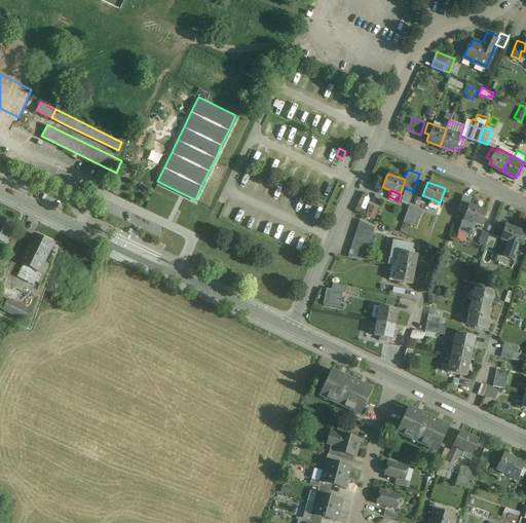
[(440,202),(430,198),(428,204),(438,208),(439,204),(440,202)]
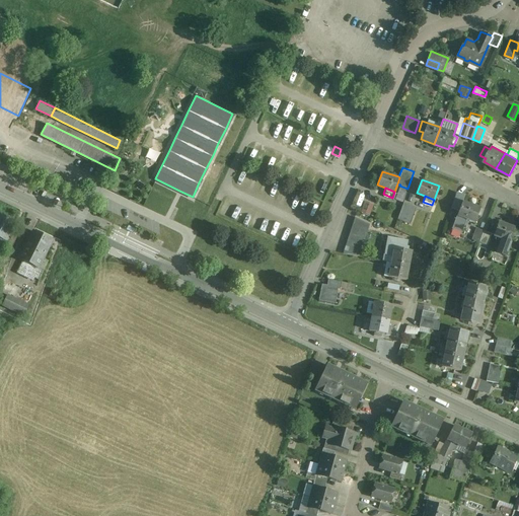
[(373,202),(366,199),(363,206),(370,209),(373,202)]
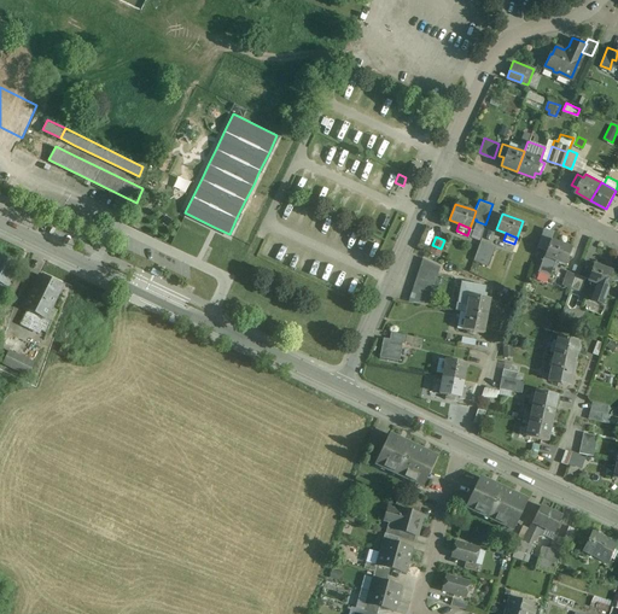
[(495,245),(481,239),(473,258),(489,264),(495,245)]
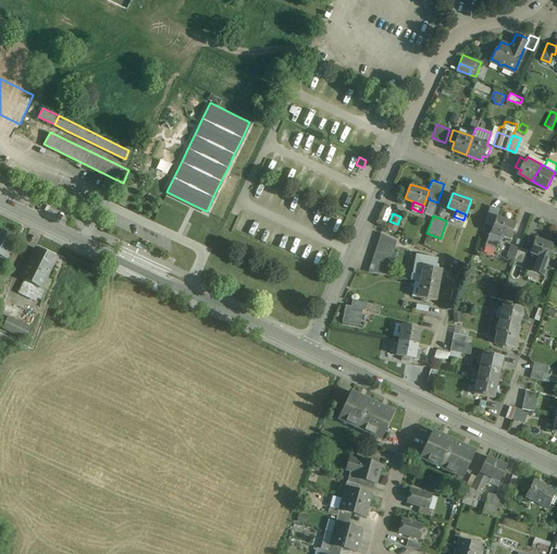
[(515,222),(496,216),(489,235),(498,238),(499,233),(509,236),(515,222)]
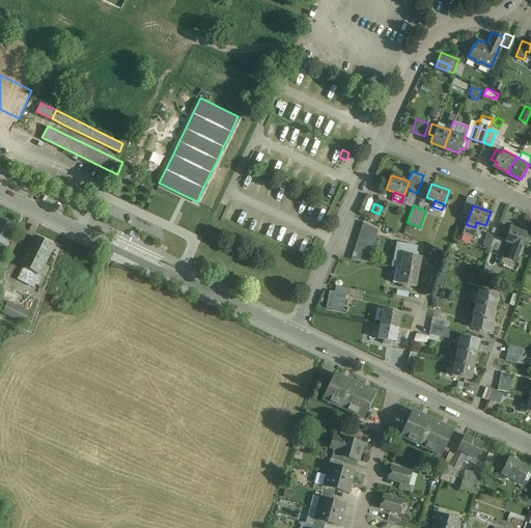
[(16,225),(0,218),(0,243),(4,245),(5,246),(16,225)]
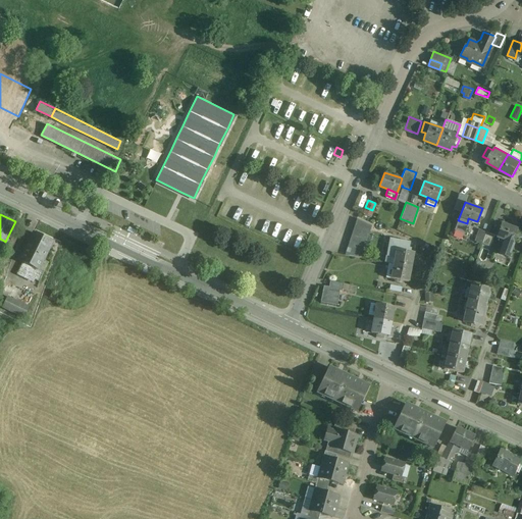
[(371,223),(357,216),(354,224),(369,229),(371,223)]
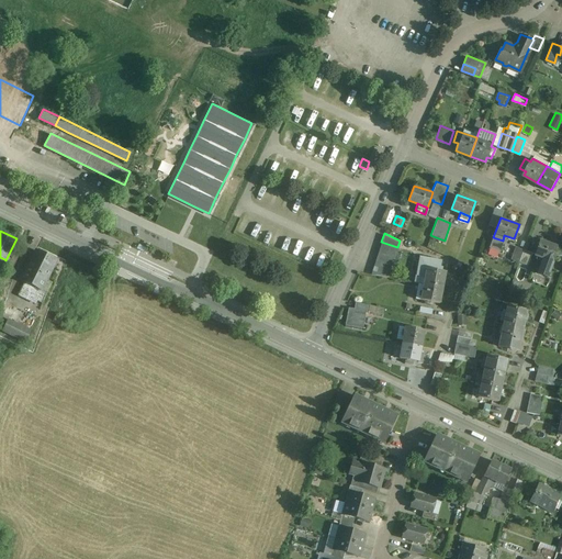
[(559,246),(540,238),(535,254),(542,257),(537,271),(548,275),(553,260),(559,246)]
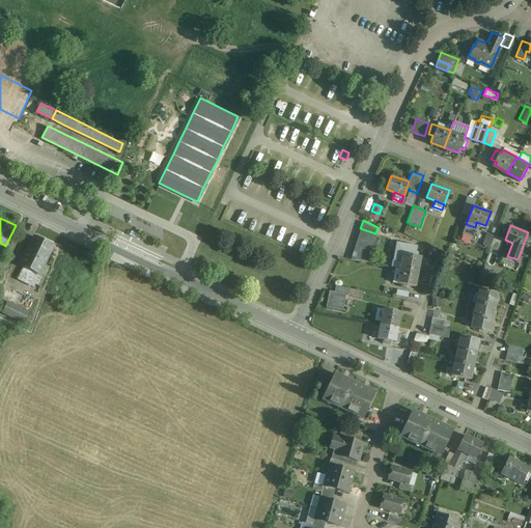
[(375,233),(360,228),(358,237),(373,242),(375,233)]
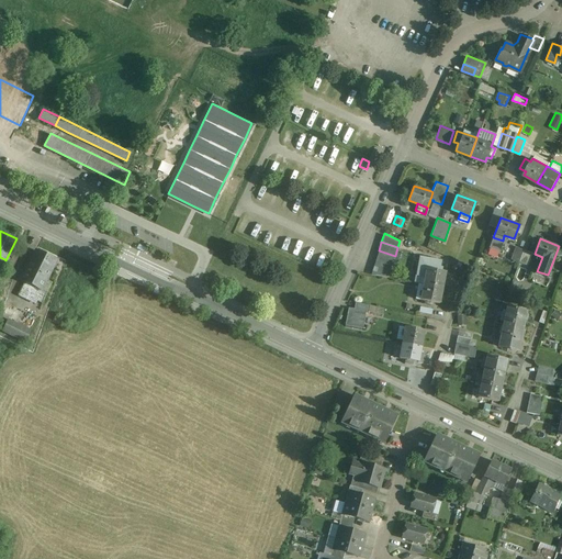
[(515,247),(507,245),(504,255),(510,257),(515,247)]
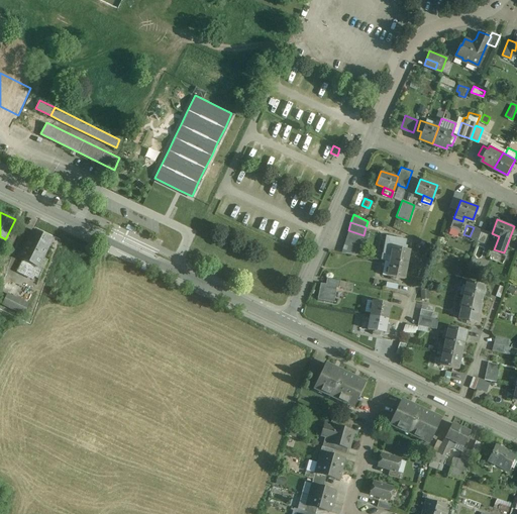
[(482,228),(474,225),(474,227),(470,236),(478,239),(482,228)]
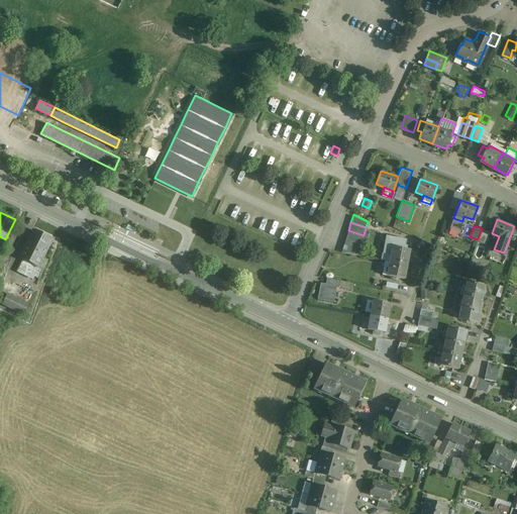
[(33,228),(19,255),(37,265),(52,237),(35,229),(33,228)]
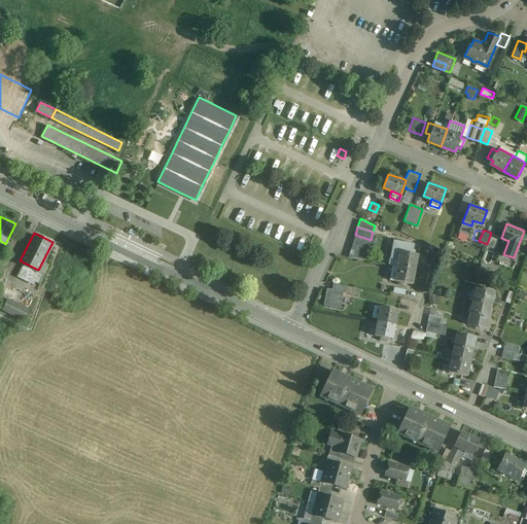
[(499,236),(491,233),(487,244),(495,247),(499,236)]
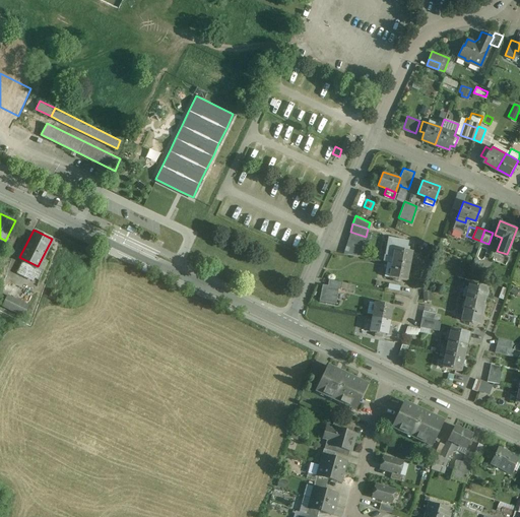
[(350,232),(343,252),(360,255),(366,237),(350,232)]
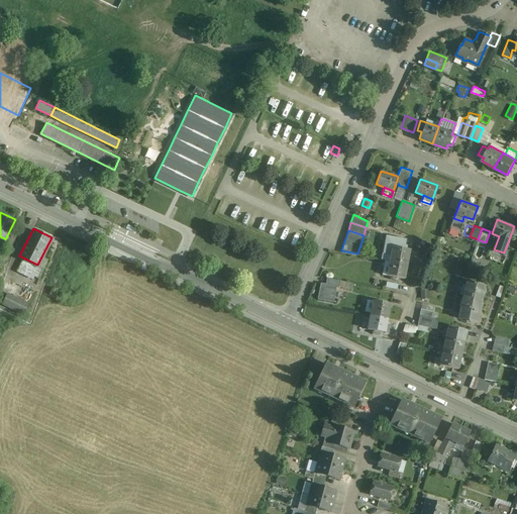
[(405,238),(387,235),(384,251),(391,252),(390,260),(407,263),(410,248),(404,247),(405,238)]
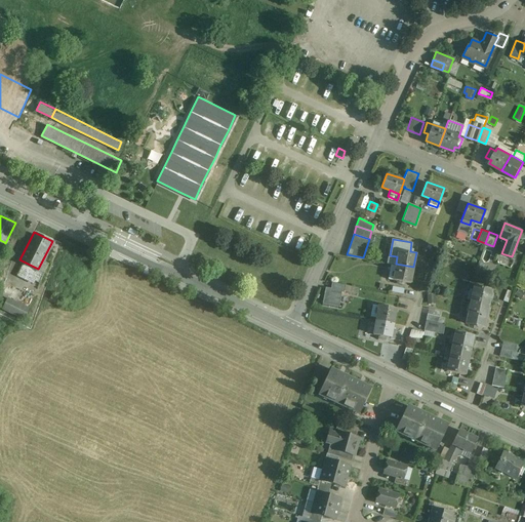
[(413,267),(396,264),(393,278),(410,281),(413,267)]
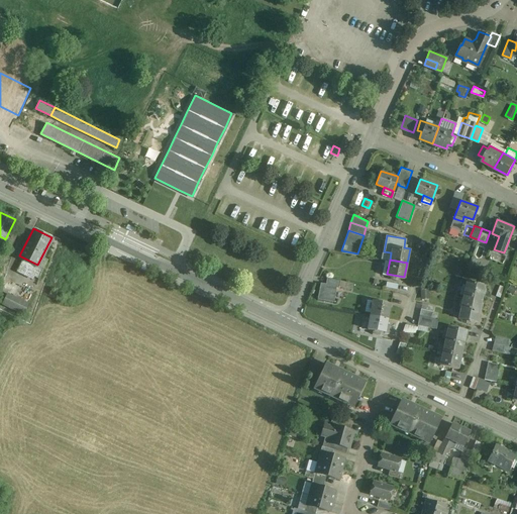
[(485,284),(467,280),(463,293),(482,297),(485,284)]
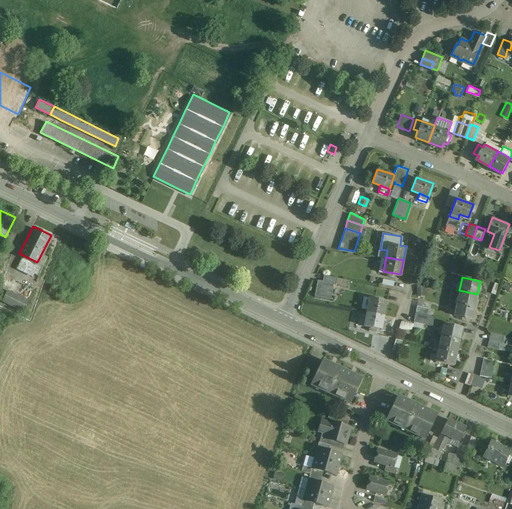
[(333,281),(317,278),(314,294),(330,297),(333,281)]
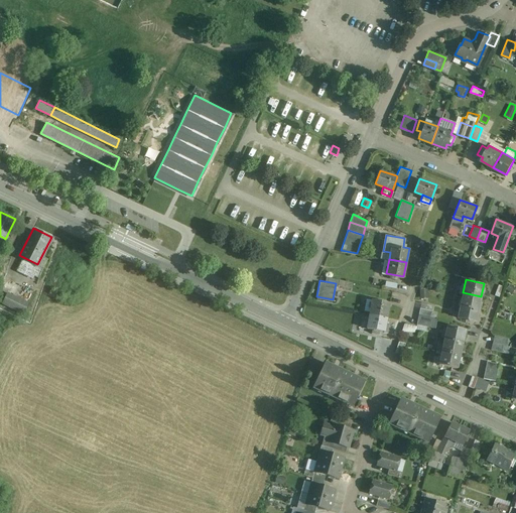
[(66,291),(50,285),(47,293),(62,299),(66,291)]
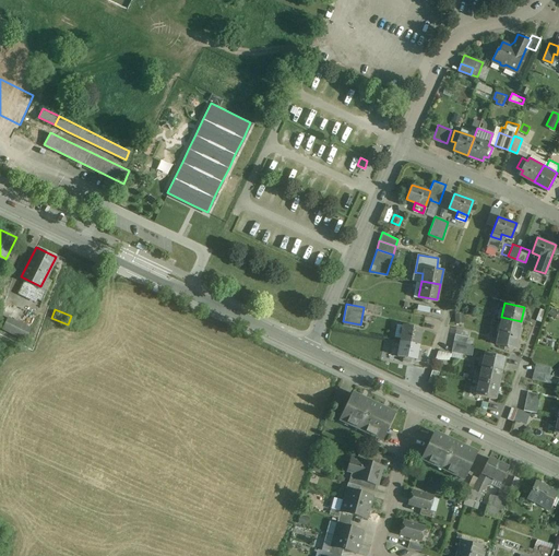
[(28,327),(9,317),(3,327),(24,336),(28,327)]
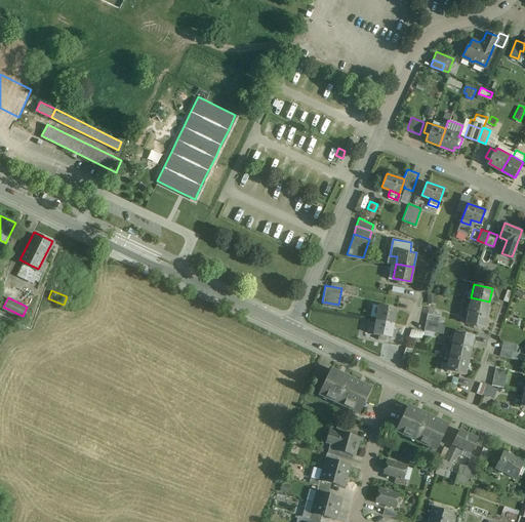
[(489,302),(471,297),(468,312),(486,316),(489,302)]
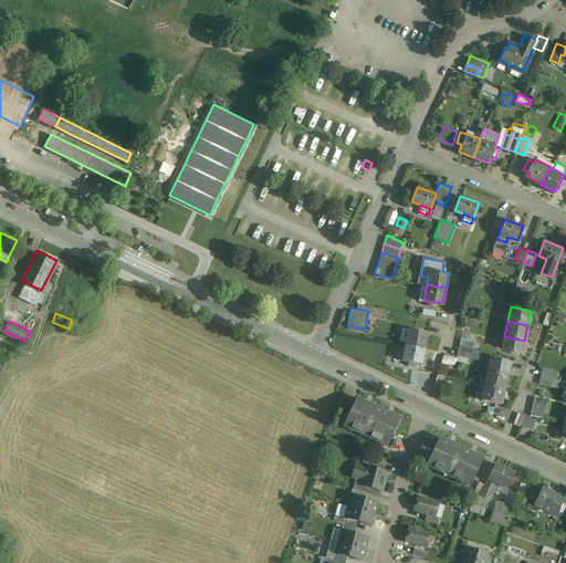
[(427,331),(408,327),(405,343),(425,347),(427,331)]
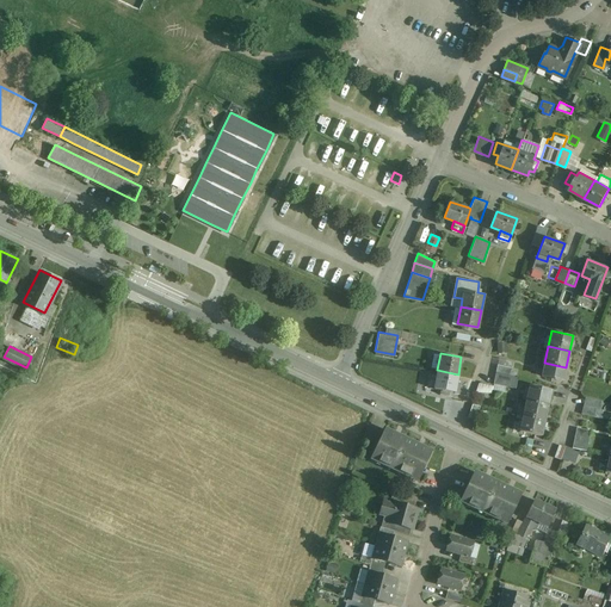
[(566,367),(544,363),(542,373),(551,376),(551,377),(557,378),(557,377),(563,378),(566,367)]
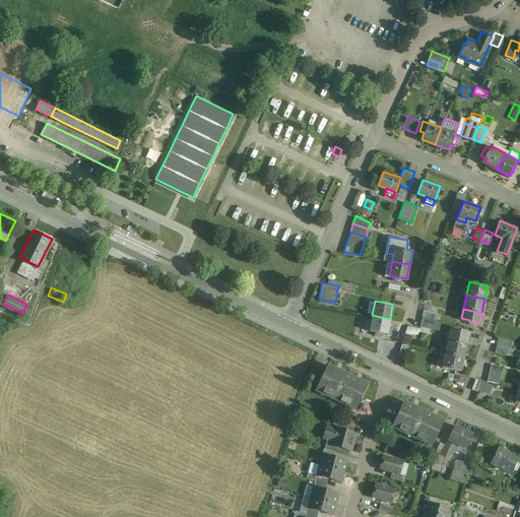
[(352,321),(360,322),(362,314),(353,313),(352,321)]
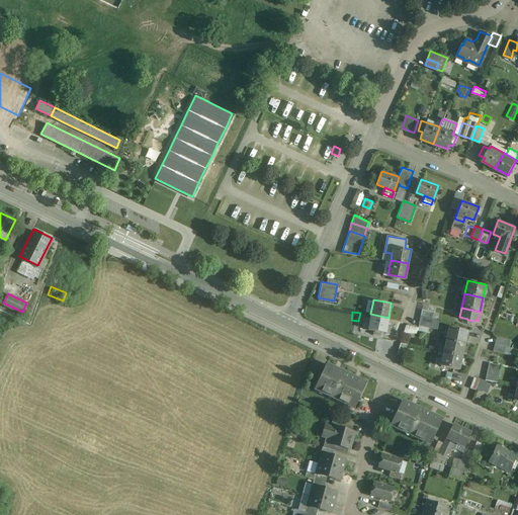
[(389,318),(370,314),(368,328),(373,329),(372,333),(379,334),(379,331),(385,332),(389,318)]
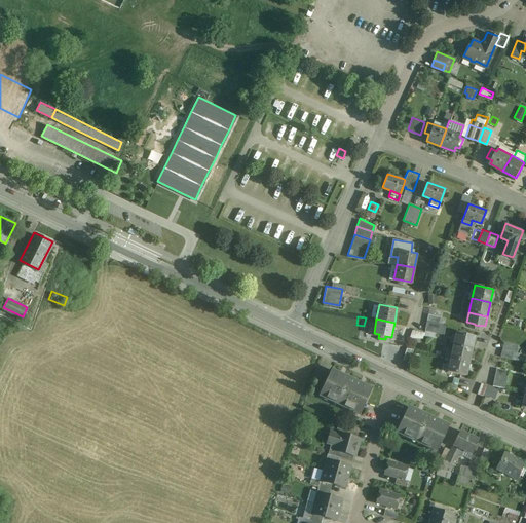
[(439,322),(426,320),(424,329),(437,331),(439,322)]
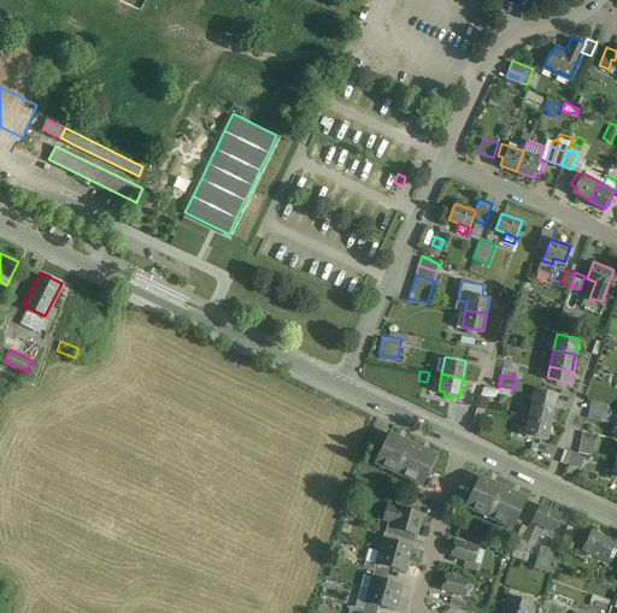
[(556,394),(534,389),(534,390),(530,390),(528,400),(532,401),(528,418),(550,423),(556,394)]
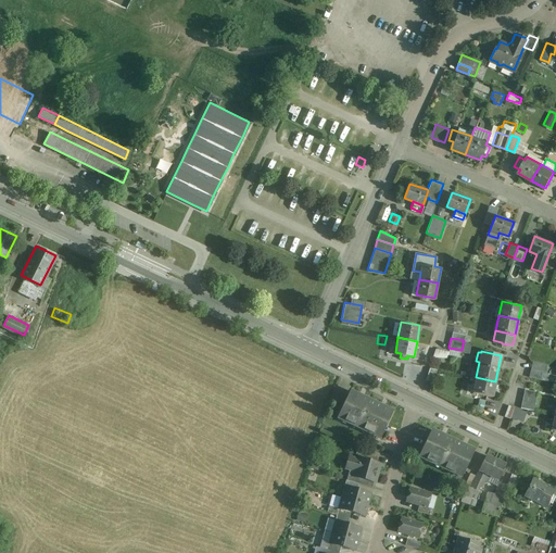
[(547,364),(532,361),(529,375),(540,377),(542,371),(546,372),(547,364)]
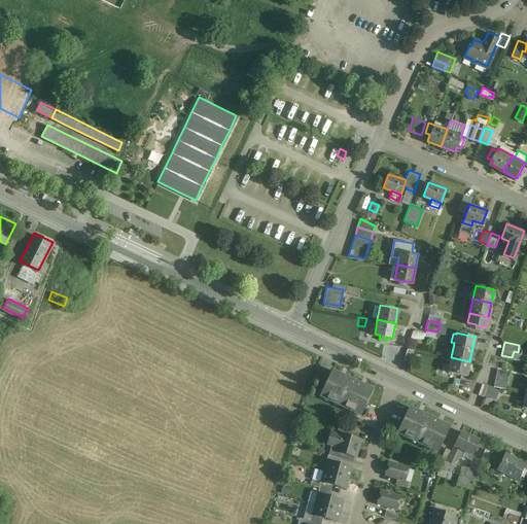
[(414,349),(407,347),(403,358),(410,360),(414,349)]
